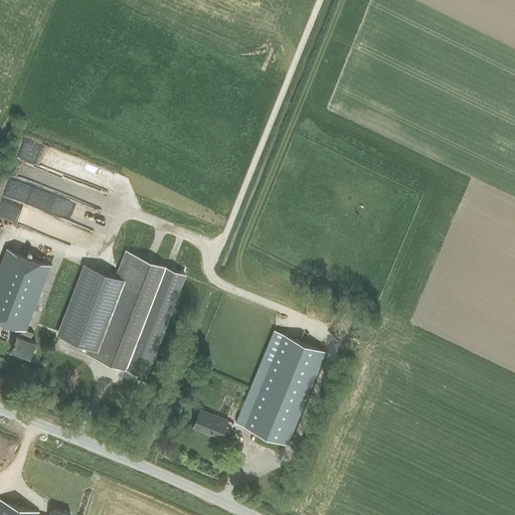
[(113,179),(114,171),(99,170),(97,185),(106,186),(107,179),(113,179)]
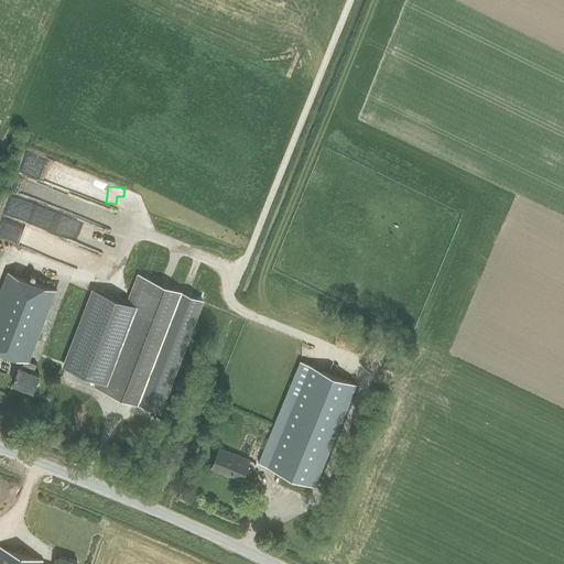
[(56,291),(8,272),(0,291),(0,349),(25,359),(22,368),(20,367),(13,383),(33,391),(40,375),(33,372),(36,365),(29,361),(56,291)]
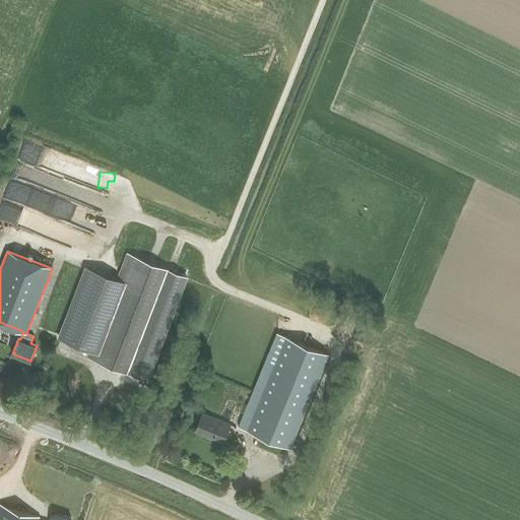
[(87,356),(146,380),(186,276),(127,253),(118,276),(87,264),(60,335),(90,347),(87,356)]
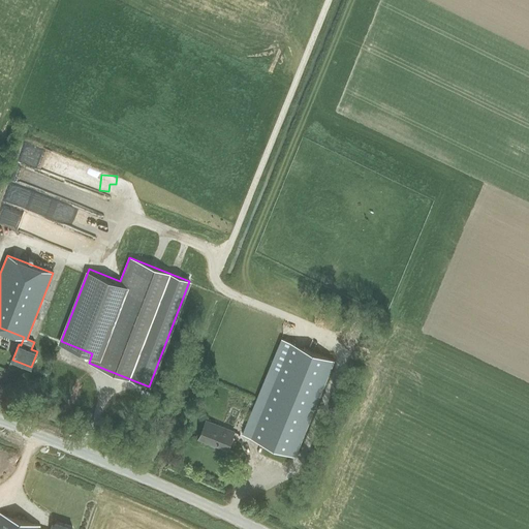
[(294,457),(333,361),(281,340),(243,436),(294,457)]
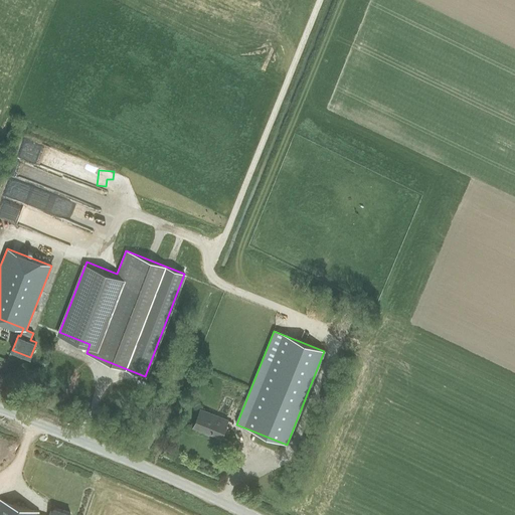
[(200,409),(193,427),(221,439),(228,420),(200,409)]
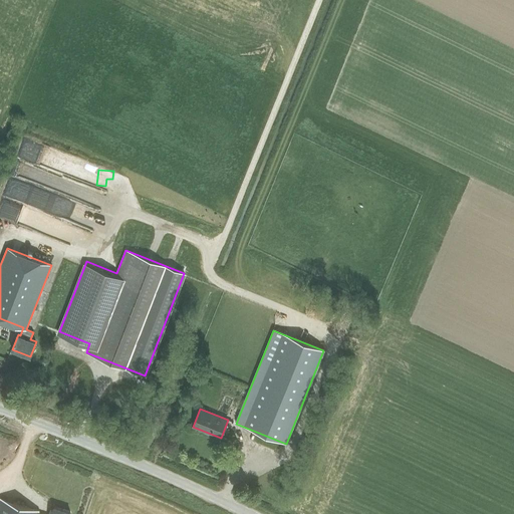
[(0,499),(0,513),(69,513),(70,512),(55,507),(53,513),(37,513),(39,512),(0,499)]
